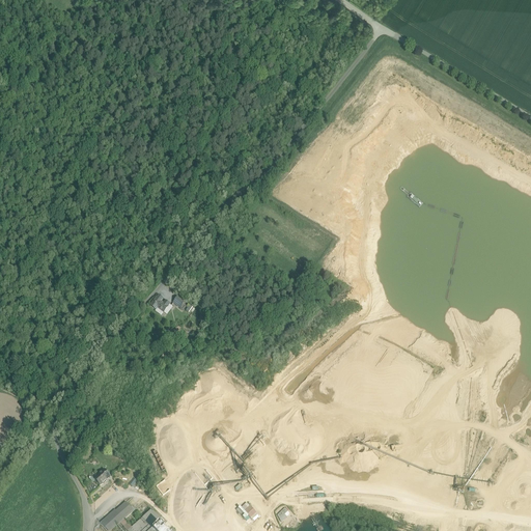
[(156,299),(151,305),(150,305),(151,306),(156,309),(157,309),(158,308),(164,312),(168,307),(167,307),(169,304),(166,301),(164,304),(162,302),(161,302),(163,299),(159,296),(159,297),(158,297),(157,299),(157,298),(156,299)]
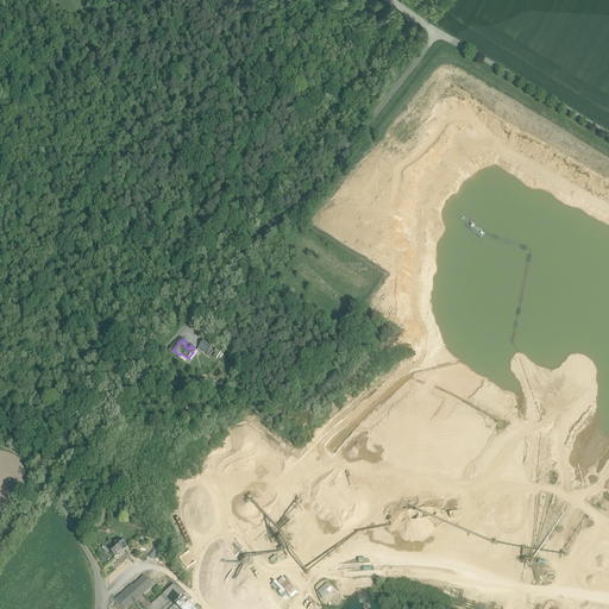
[(206,339),(200,347),(207,353),(213,345),(206,339)]
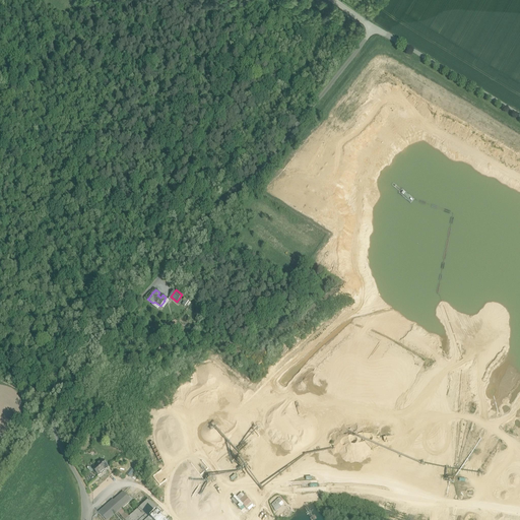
[(241,451),(254,440),(251,437),(239,448),(241,451)]
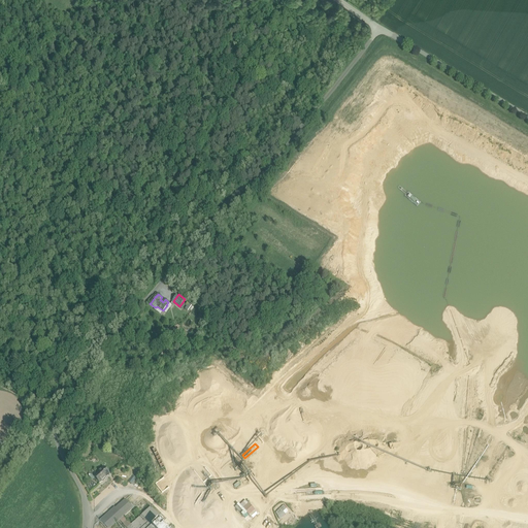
[(154,449),(160,466),(164,464),(157,448),(154,449)]
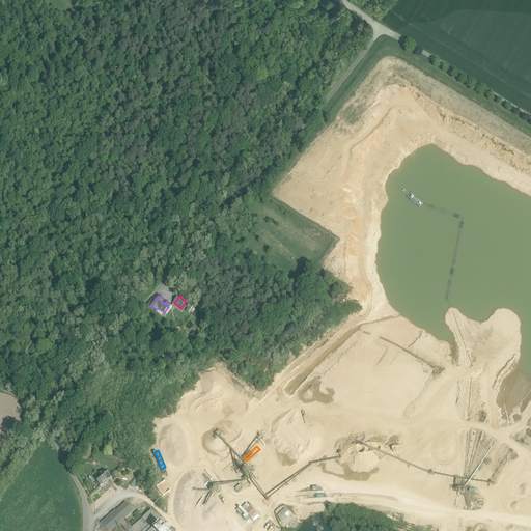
[(95,481),(101,486),(103,485),(107,482),(107,481),(110,477),(105,471),(94,480),(95,481)]
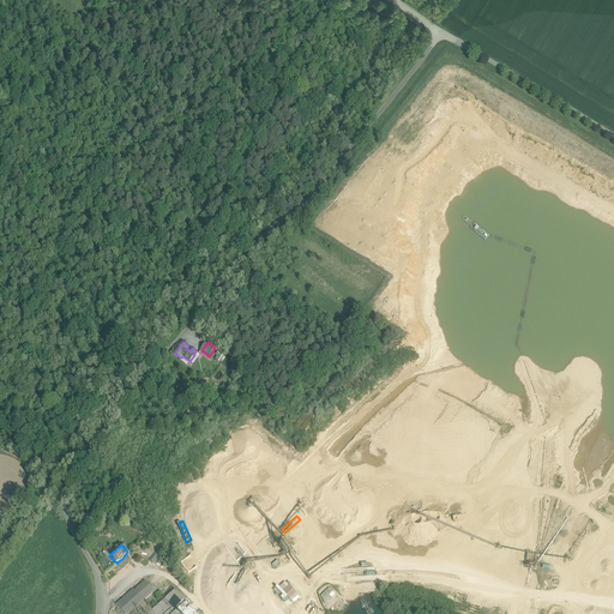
[(133,591),(118,606),(124,613),(127,613),(136,607),(137,608),(139,606),(156,590),(152,587),(151,588),(146,582),(134,591),(133,591)]
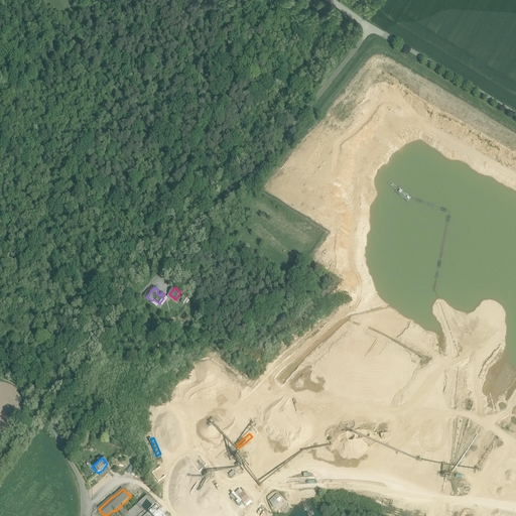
[(270,501),(273,507),(278,503),(276,500),(280,497),(277,494),(270,501)]
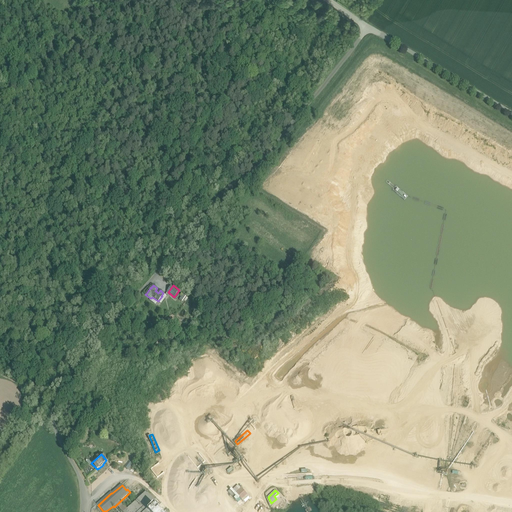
[(123,511),(137,500),(130,492),(116,505),(122,511),(123,511)]
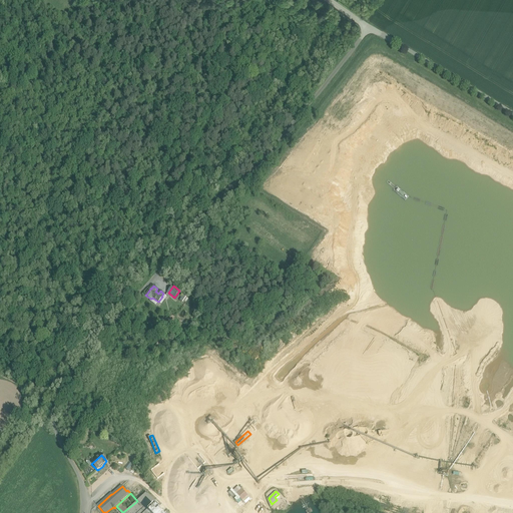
[(146,493),(137,501),(123,512),(140,512),(149,505),(154,501),(146,493)]
